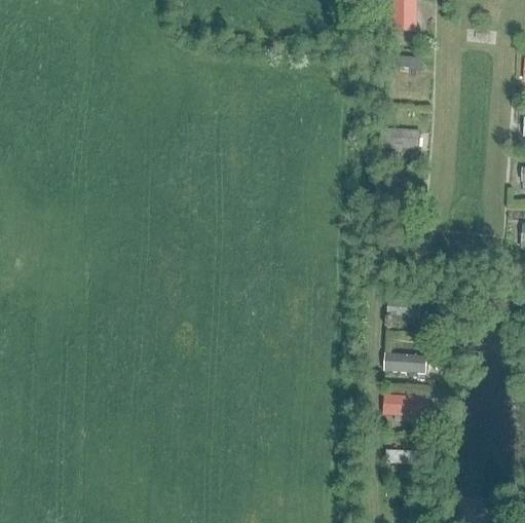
[(415,31),(415,0),(389,0),(389,31),(415,31)]
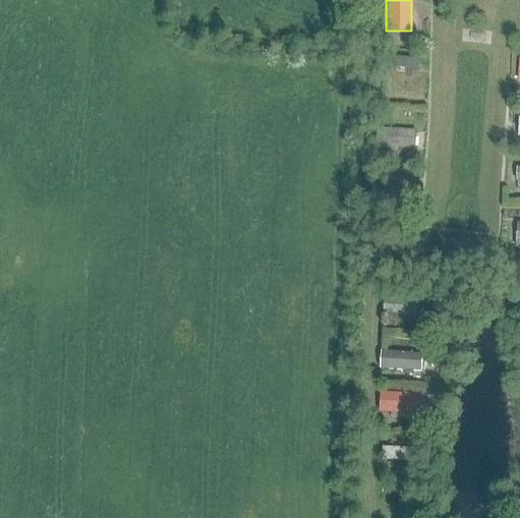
[(390,47),(390,34),(381,34),(381,47),(390,47)]
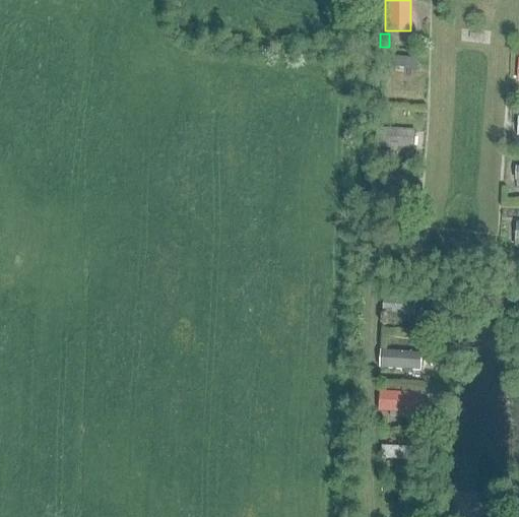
[(412,148),(413,128),(380,127),(379,146),(412,148)]
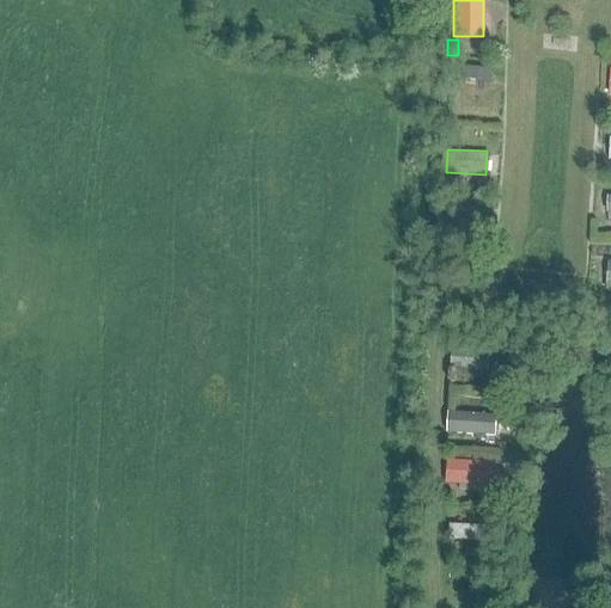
[(460,210),(462,195),(445,195),(445,210),(460,210)]
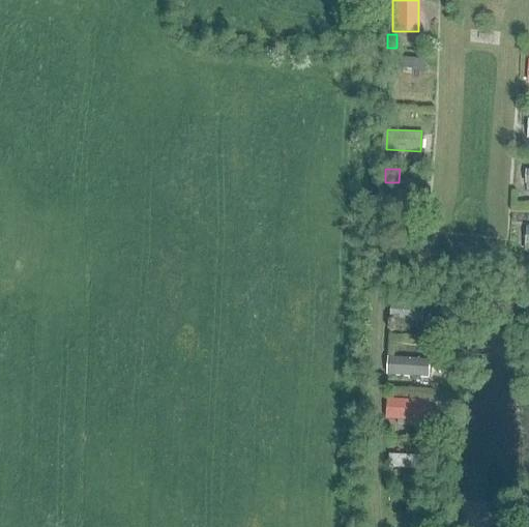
[(416,205),(417,189),(385,187),(384,215),(403,216),(403,204),(416,205)]
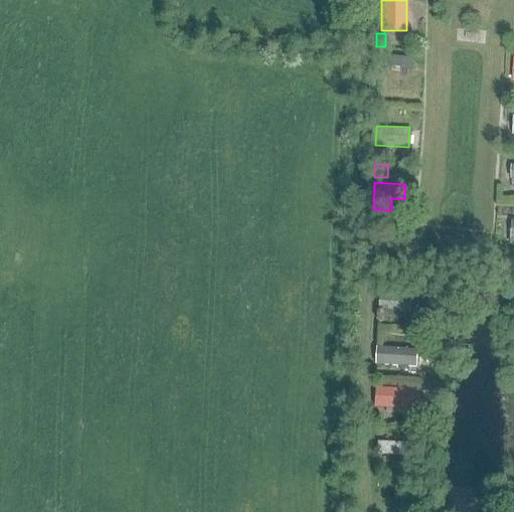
[(376,309),(409,311),(410,292),(377,291),(376,309)]
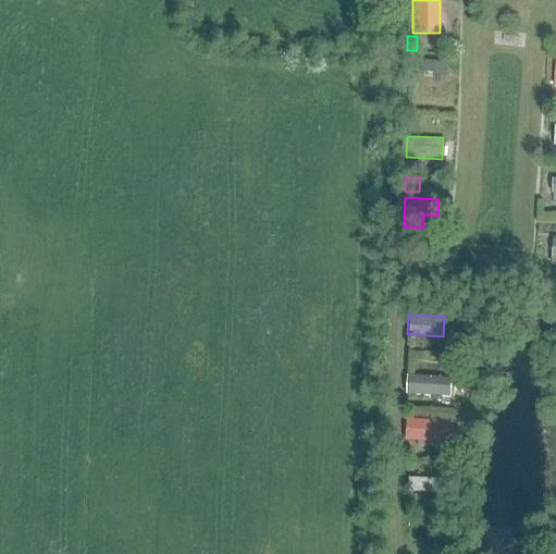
[(406,373),(406,393),(448,393),(448,373),(406,373)]
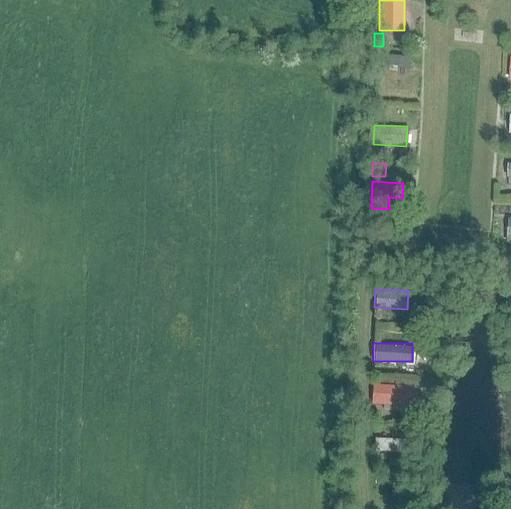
[(413,405),(414,384),(373,382),(372,403),(413,405)]
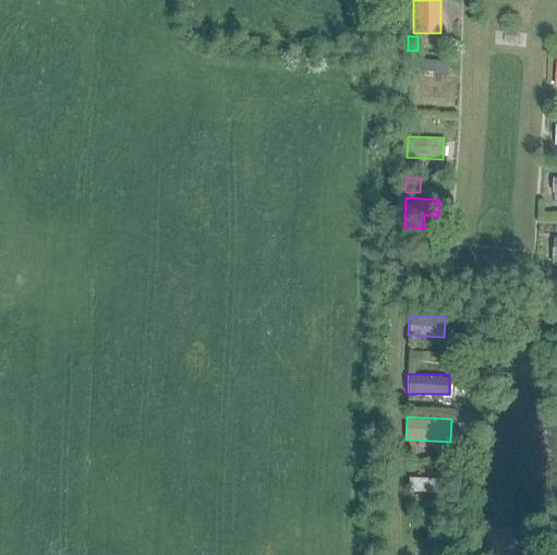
[(410,477),(410,489),(435,490),(435,478),(410,477)]
